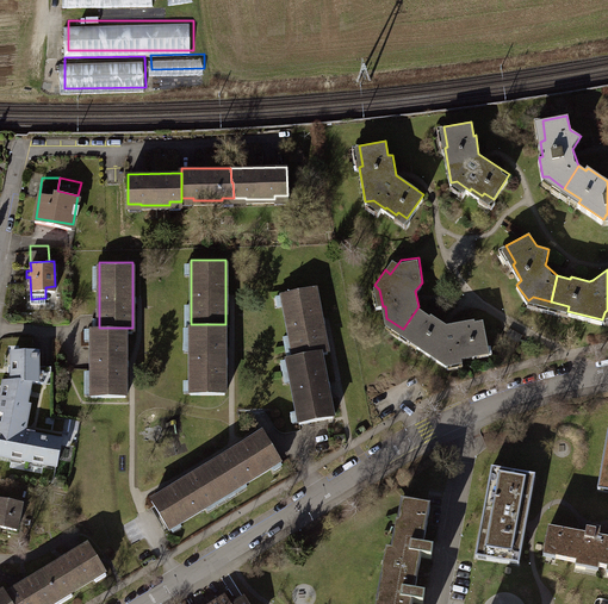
[(283,291),(295,354),(323,349),(328,348),(316,285),(283,291)]
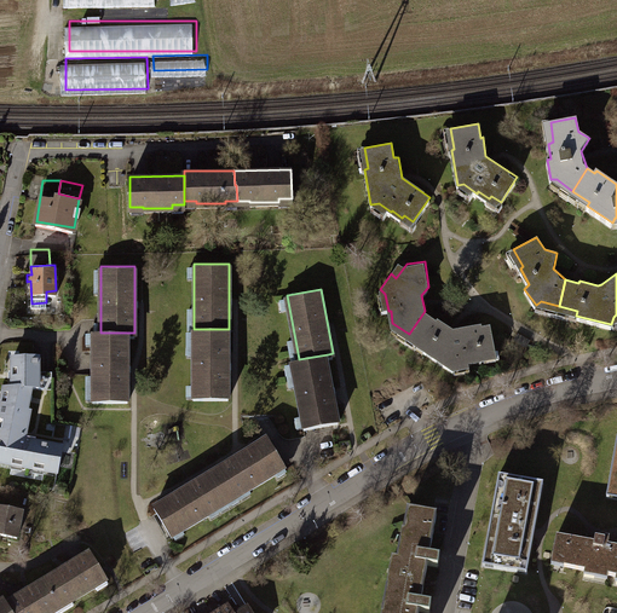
[(454,369),(457,363),(471,360),(471,358),(484,356),(484,353),(495,351),(490,322),(482,324),(482,322),(454,328),(437,317),(436,319),(425,311),(409,334),(426,345),(424,348),(454,369)]
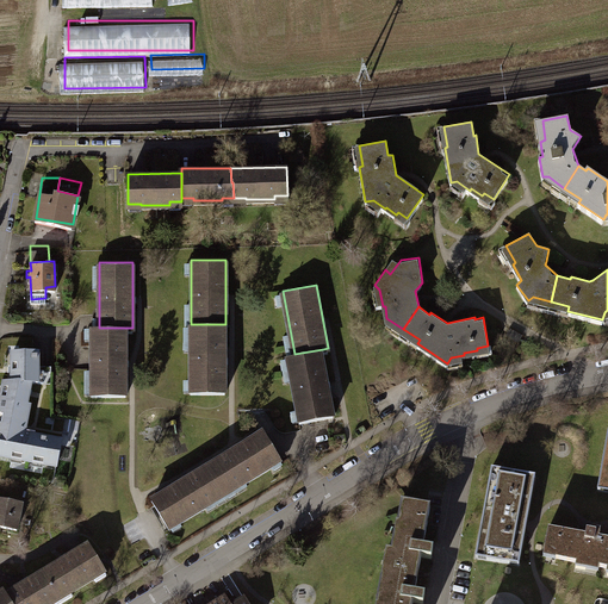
[(225,390),(225,324),(191,324),(191,390),(225,390)]
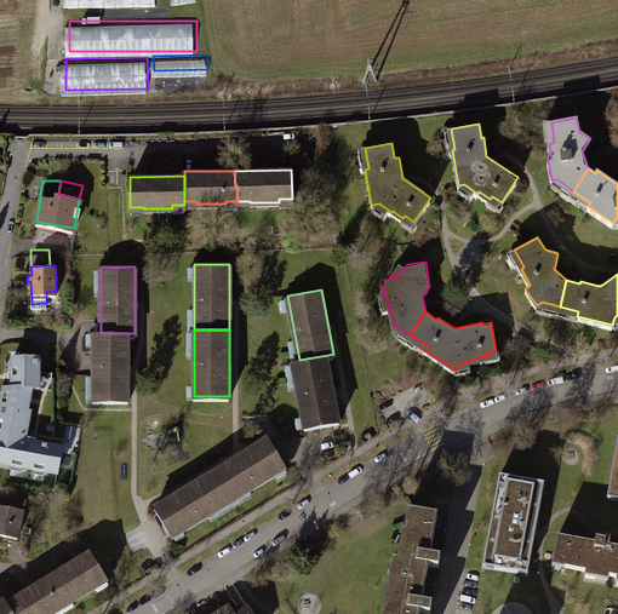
[(127,399),(127,333),(101,333),(92,333),(92,399),(127,399)]
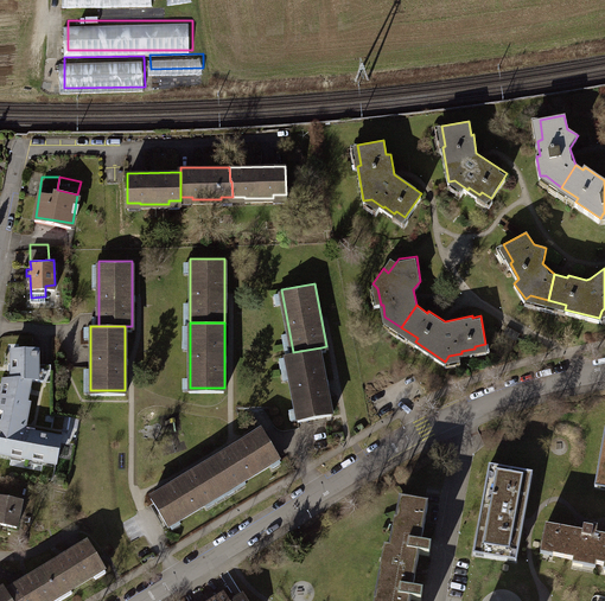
[(11,346),(12,373),(12,376),(31,376),(38,376),(37,345),(11,346)]
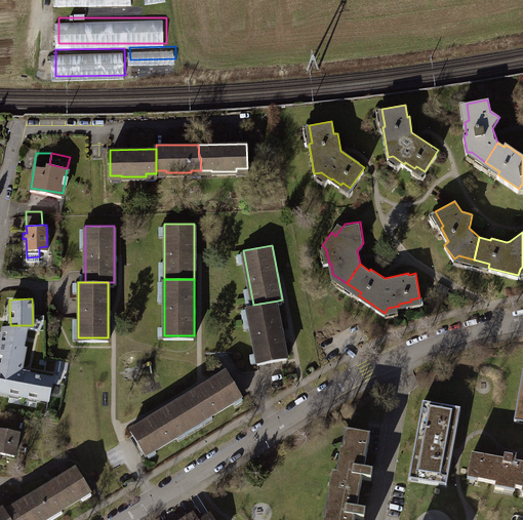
[(288,355),(278,301),(253,305),(247,306),(257,361),(288,355)]
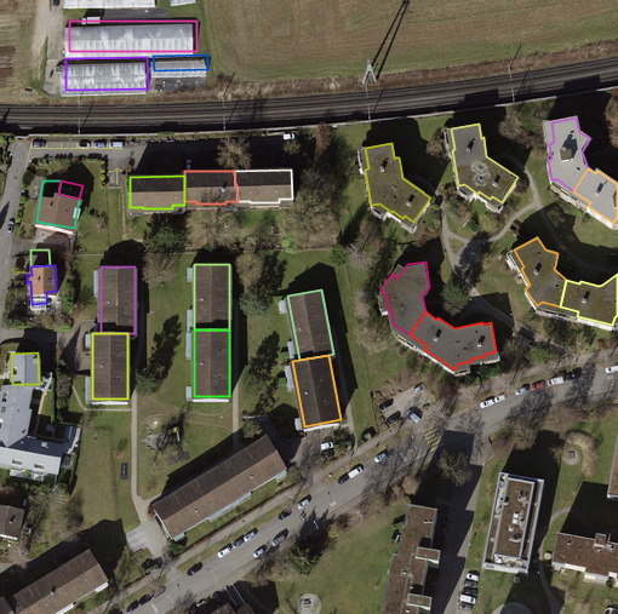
[(27,406),(32,384),(12,384),(12,382),(4,383),(1,402),(27,406)]
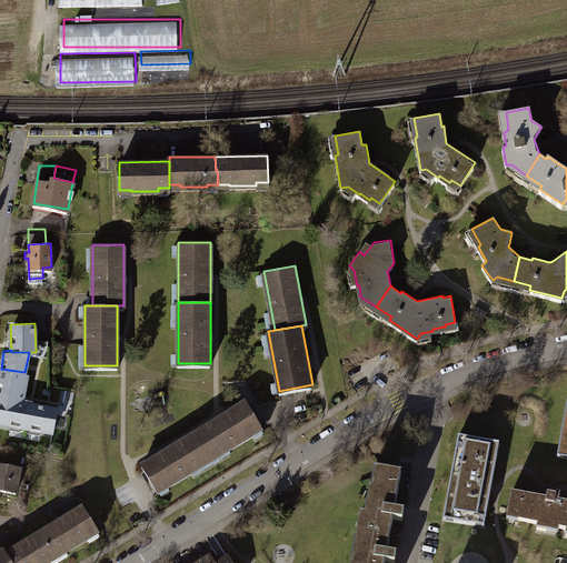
[(27,373),(25,372),(1,369),(0,371),(0,395),(2,398),(0,413),(0,420),(53,430),(57,405),(32,402),(33,398),(23,396),(27,373)]
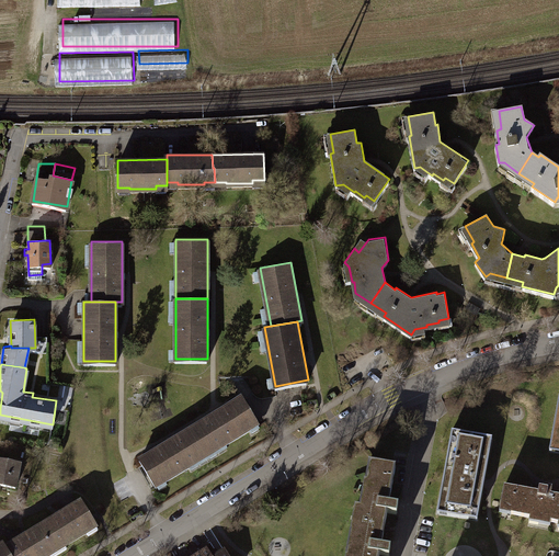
[(241,394),(191,426),(207,453),(259,422),(241,394)]
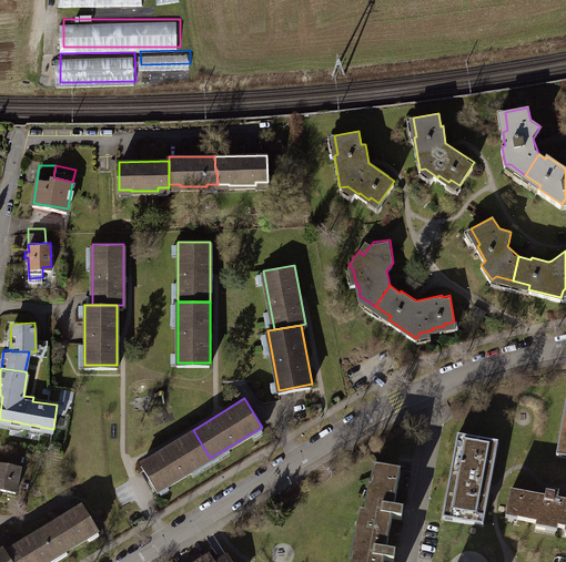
[(159,489),(210,458),(193,430),(142,461),(159,489)]
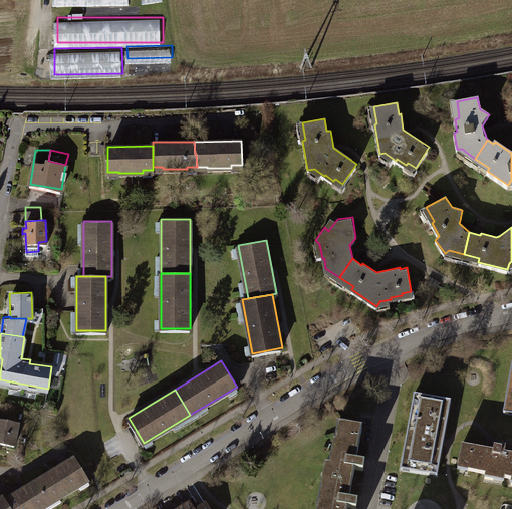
[(453,399),(417,393),(405,468),(441,474),(447,440),(453,399)]
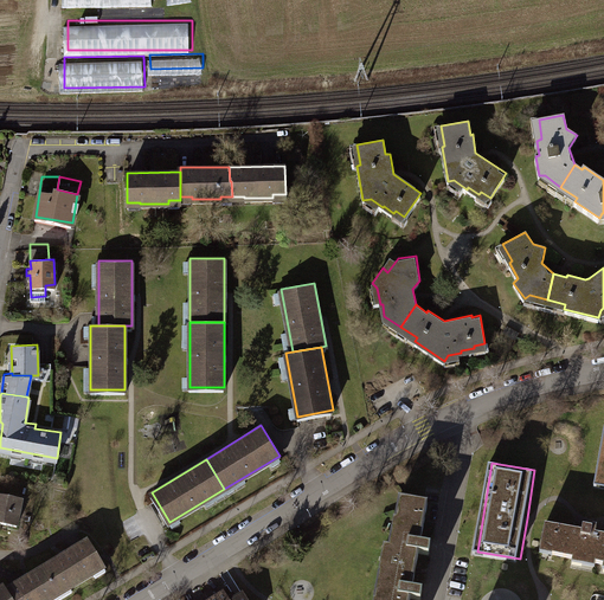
[(21,496),(0,491),(0,517),(18,521),(21,496)]
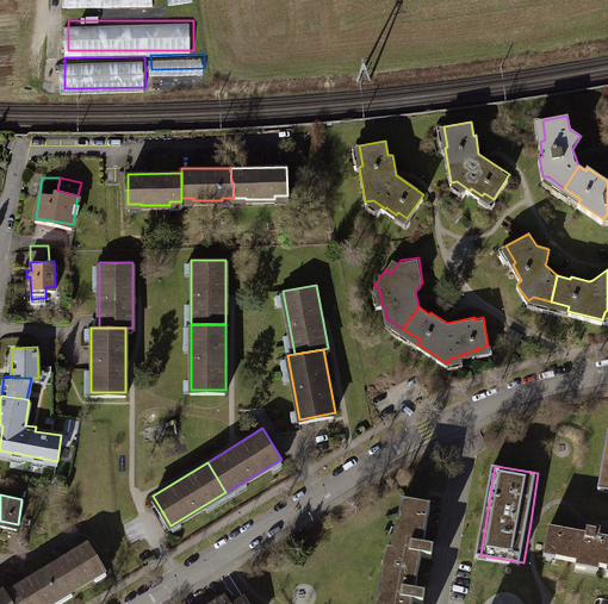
[(394,529),(388,564),(417,568),(421,550),(432,552),(435,537),(425,535),(430,502),(402,496),(397,520),(402,520),(401,530),(394,529)]
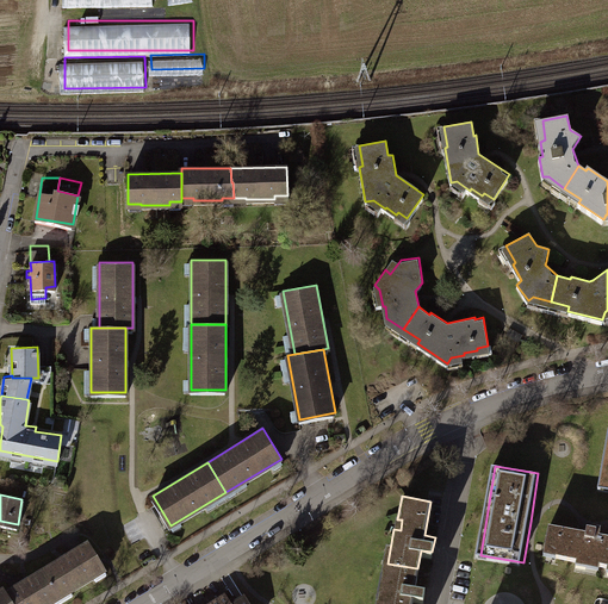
[(579,529),(550,523),(545,547),(557,549),(556,553),(607,564),(607,534),(599,533),(601,524),(593,523),(591,527),(587,525),(581,524),(579,529)]
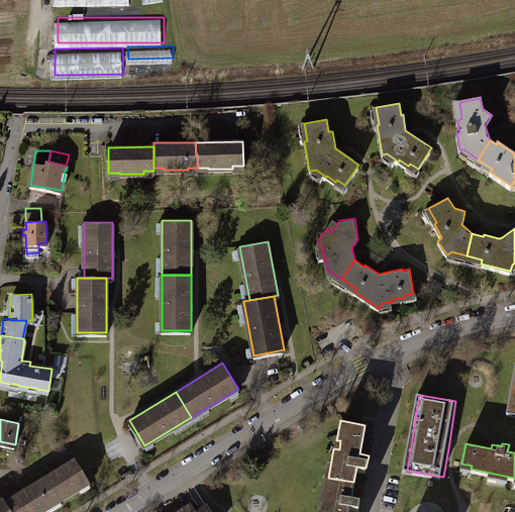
[(75,458),(37,481),(53,507),(62,501),(60,497),(80,486),(82,489),(90,484),(75,458)]
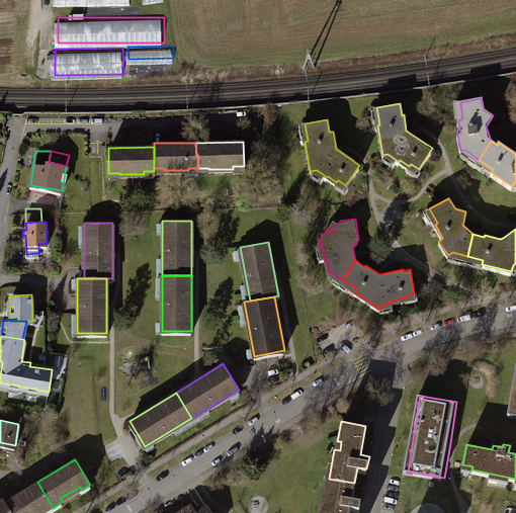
[(324,510),(323,512),(349,512),(350,506),(359,508),(359,507),(361,495),(353,493),(354,483),(329,479),(327,488),(324,487),(320,509),(324,510)]
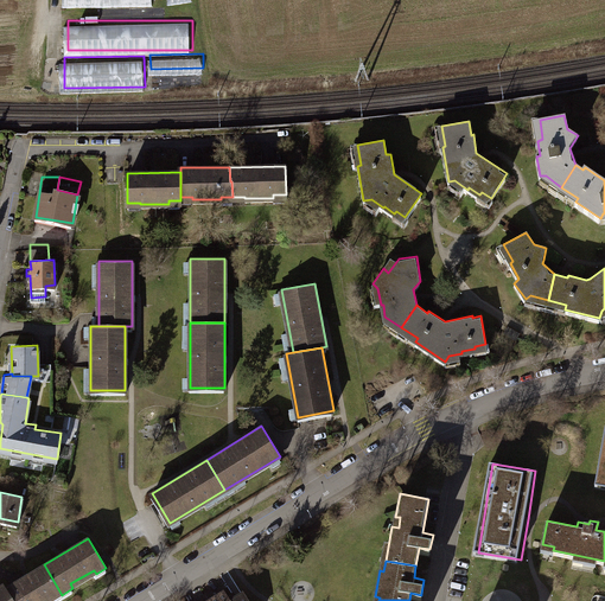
[(52,600),(62,595),(44,564),(5,587),(13,600),(43,600),(50,598),(52,600)]
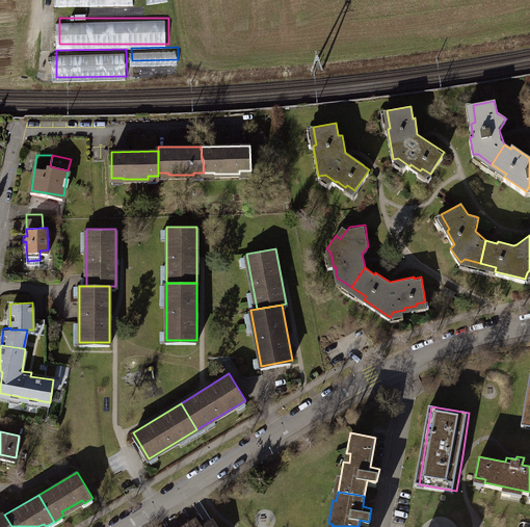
[(11,526),(4,515),(2,511),(0,512),(0,526),(11,526)]
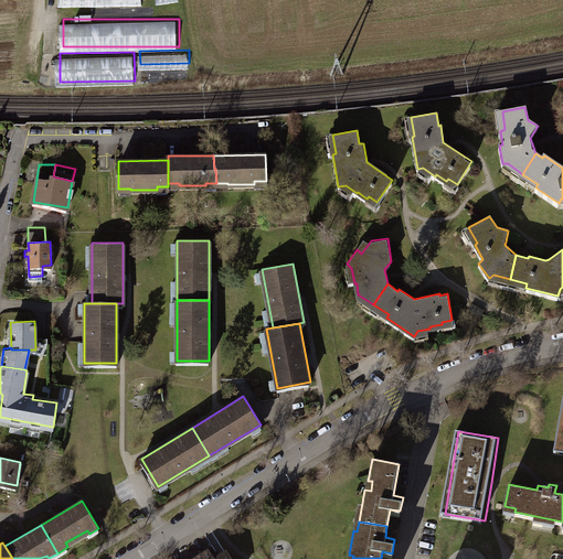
[(233,558),(226,548),(215,556),(210,546),(201,551),(198,547),(184,555),(188,558),(186,558),(233,558)]
